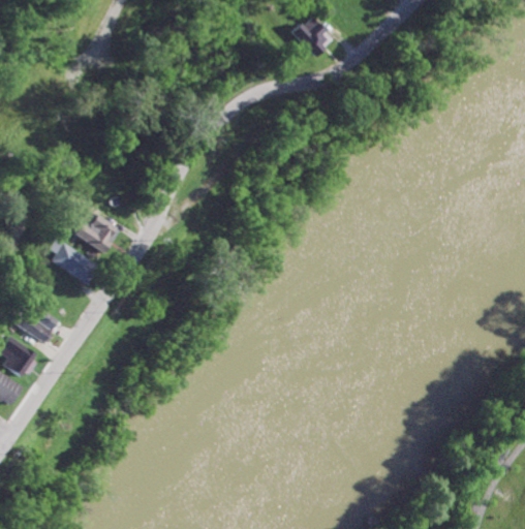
[(331,38),(314,55),(291,31),(300,23),(303,26),(310,18),(331,38)]
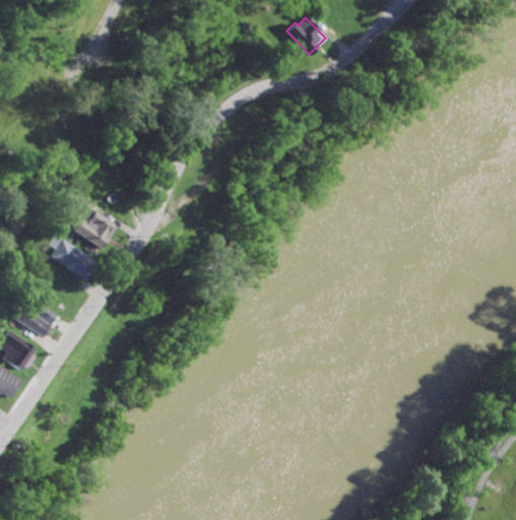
[(116,225),(102,247),(74,230),(81,219),(83,220),(90,209),(94,211),(95,210),(114,222),(113,223),(116,225)]
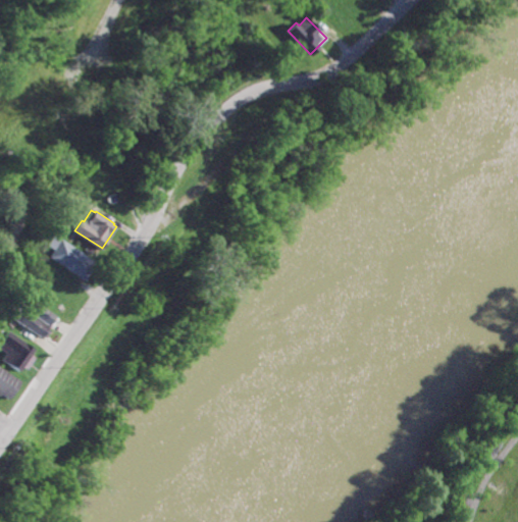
[(51,256),(56,249),(49,245),(55,236),(62,240),(62,239),(99,263),(88,279),(51,256)]
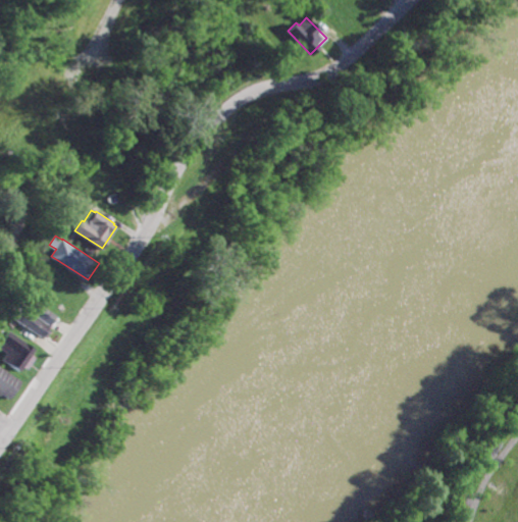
[(58,315),(57,316),(60,318),(55,325),(53,323),(52,324),(28,308),(33,299),(58,315)]
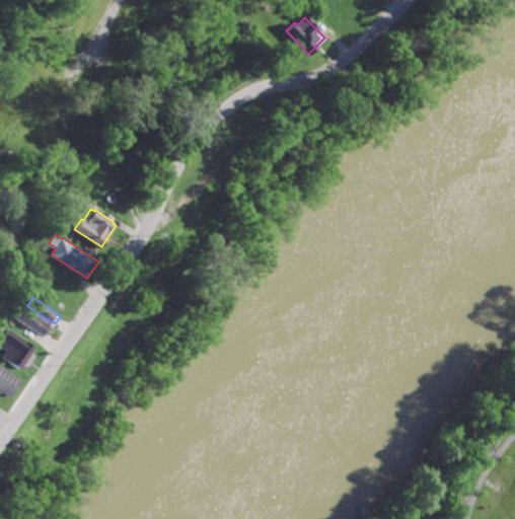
[(50,325),(50,326),(53,328),(48,336),(45,334),(44,335),(19,317),(25,309),(50,325)]
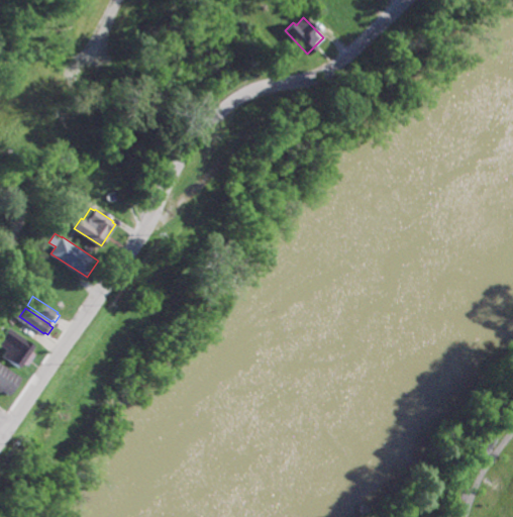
[(36,345),(32,351),(36,354),(29,365),(25,362),(21,367),(5,356),(10,349),(3,344),(7,338),(4,336),(10,328),(36,345)]
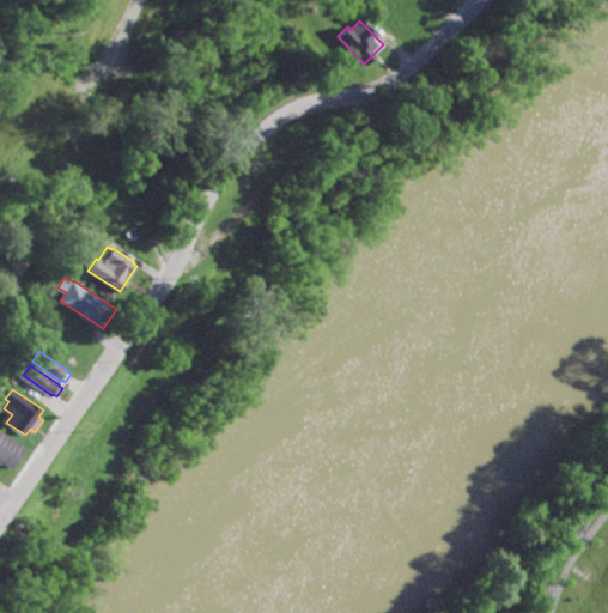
[(0,429),(26,448),(13,467),(5,462),(2,465),(0,462),(0,429)]
